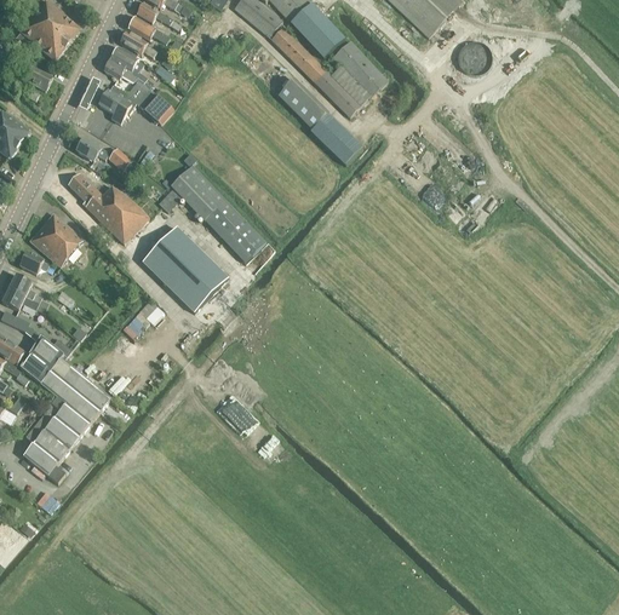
[(38,6),(17,32),(18,32),(19,30),(35,44),(53,58),(52,59),(53,61),(80,28),(47,0),(45,0),(39,7),(38,6)]
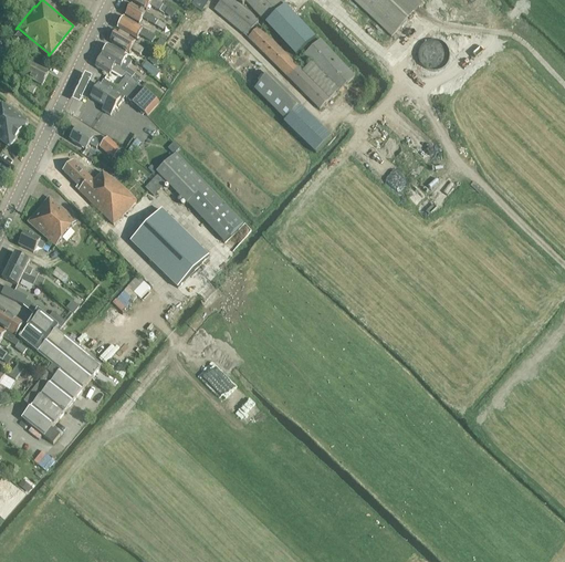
[(163,10),(164,9),(171,13),(175,9),(159,0),(134,0),(145,7),(148,1),(163,10)]
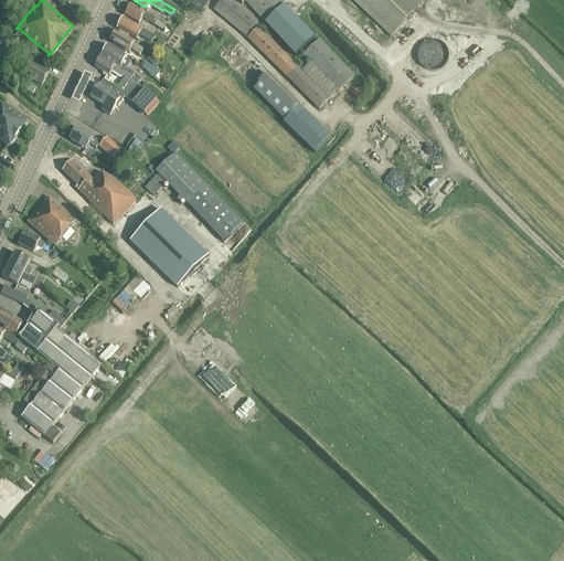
[(216,0),(212,6),(243,33),(256,18),(234,0),(216,0)]
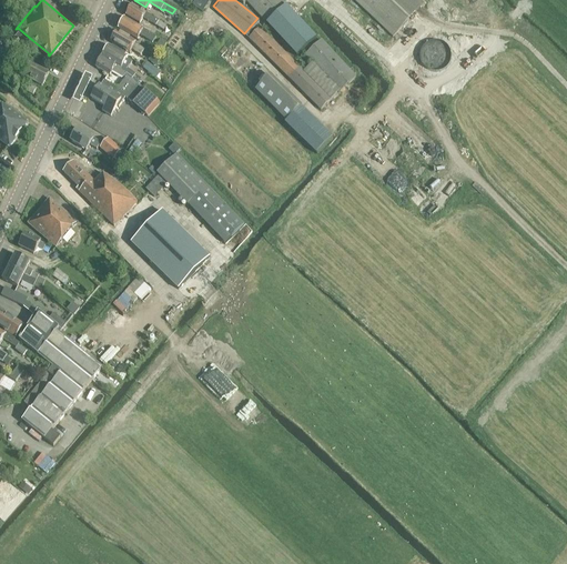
[(265,17),(273,10),(283,0),(249,0),(265,17)]
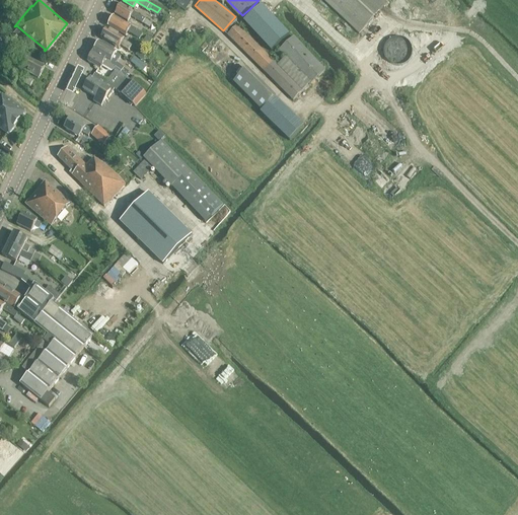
[(322,0),(357,32),(385,3),(382,0),(322,0)]
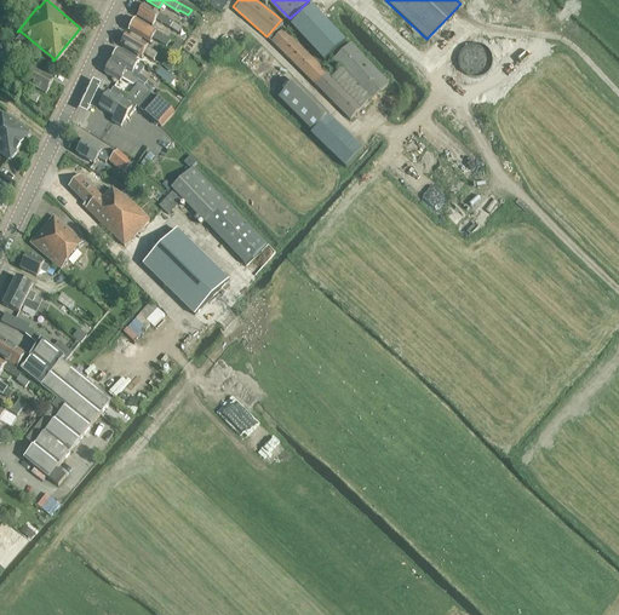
[(136,13),(152,22),(155,16),(168,23),(168,24),(178,30),(183,24),(143,1),(136,13)]
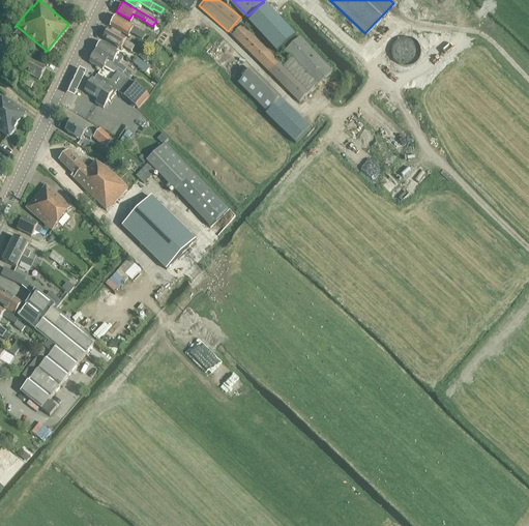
[(266,2),(247,19),(275,49),(294,32),(266,2)]
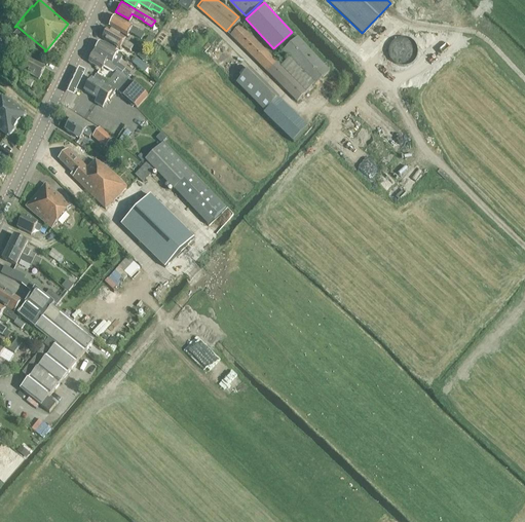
[(108,23),(126,34),(128,29),(140,35),(143,30),(132,24),(114,13),(108,23)]
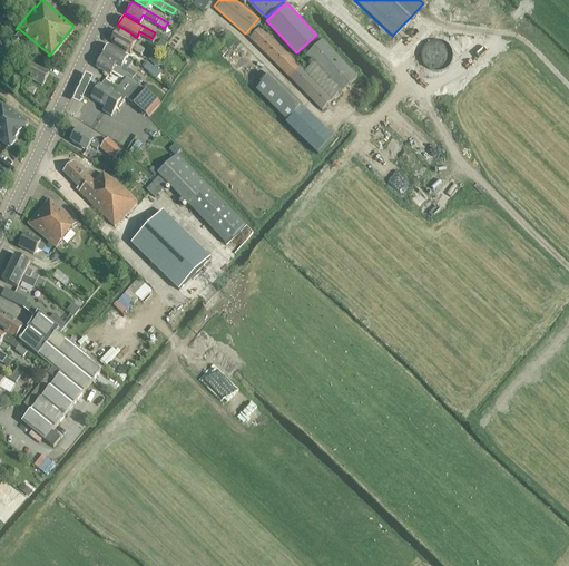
[(249,35),(290,75),(301,64),(290,54),(276,39),(271,35),(260,23),(249,35)]
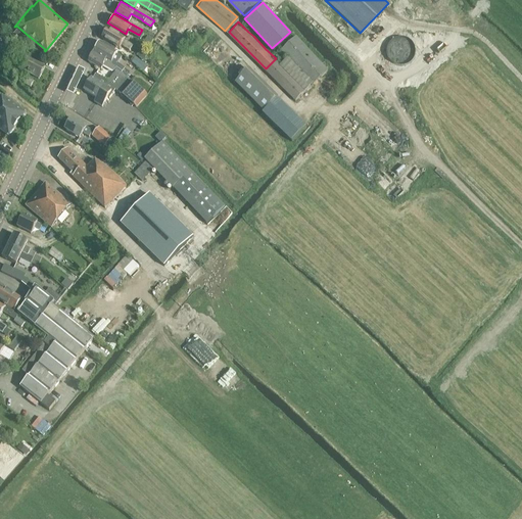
[(101,35),(119,45),(121,42),(128,48),(132,43),(124,37),(125,35),(106,25),(101,35)]
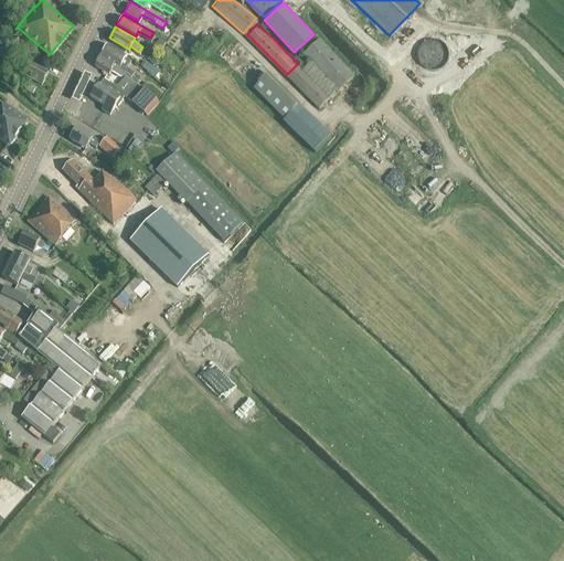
[(16,29),(12,32),(23,42),(24,43),(25,41),(29,44),(32,40),(18,28),(17,29),(16,29)]
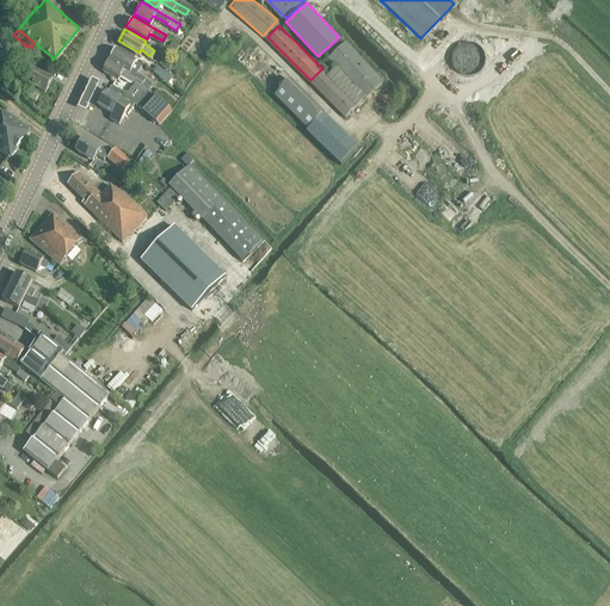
[(168,43),(174,48),(178,42),(172,38),(168,43)]
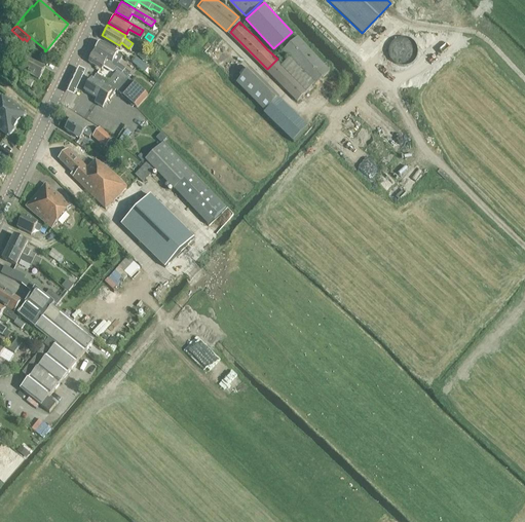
[(177,37),(177,40),(179,42),(182,43),(185,42),(186,40),(186,37),(185,34),(182,33),(179,34),(177,37)]
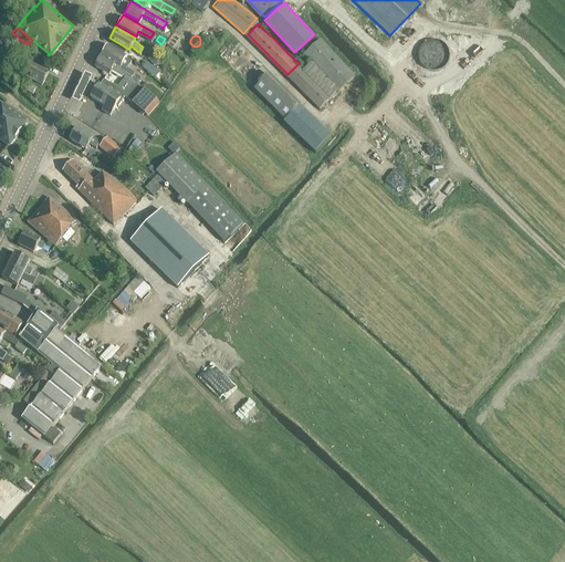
[(306,49),(304,50),(338,87),(352,75),(354,73),(320,35),(317,38),(306,49)]
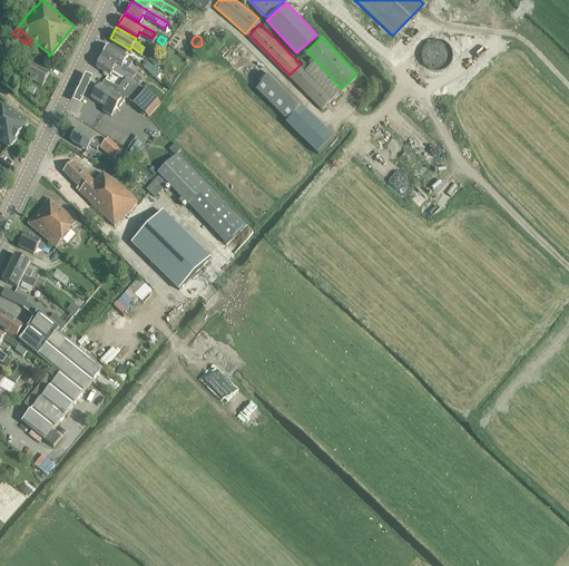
[(108,42),(101,52),(126,68),(133,58),(127,55),(128,54),(108,42)]
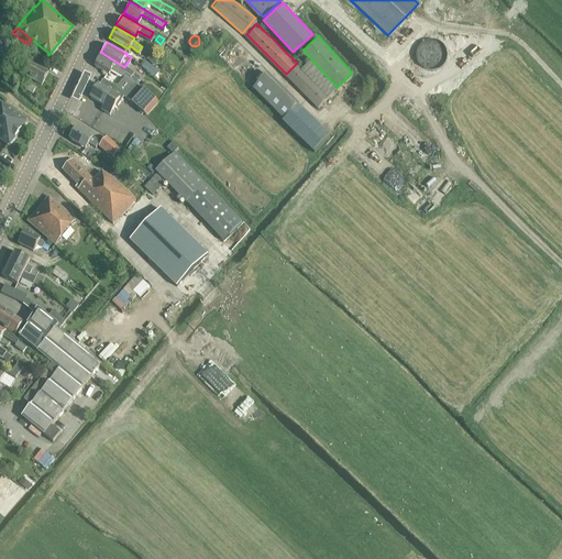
[(146,56),(153,61),(156,56),(150,51),(146,56)]
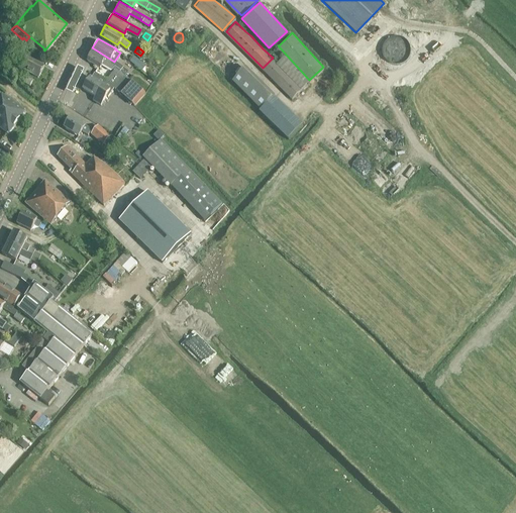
[(114,62),(92,47),(86,58),(99,65),(101,62),(111,68),(114,62)]
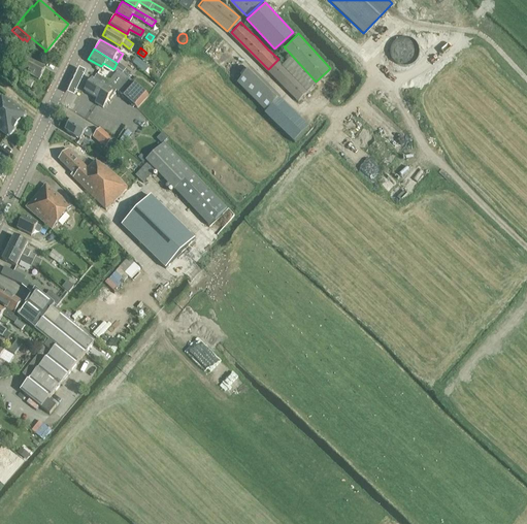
[(26,55),(20,66),(38,76),(44,64),(26,55)]
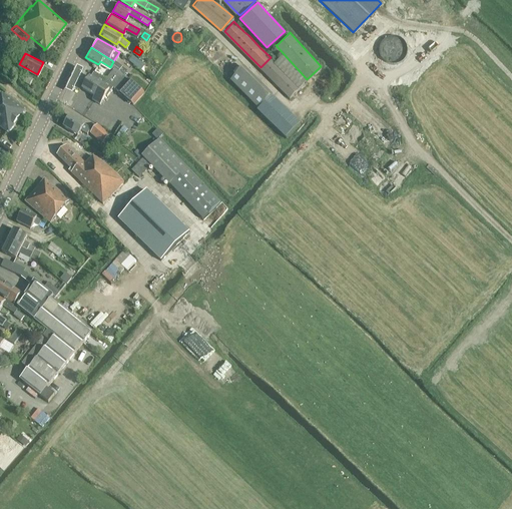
[(131,53),(127,57),(139,67),(143,62),(131,53)]
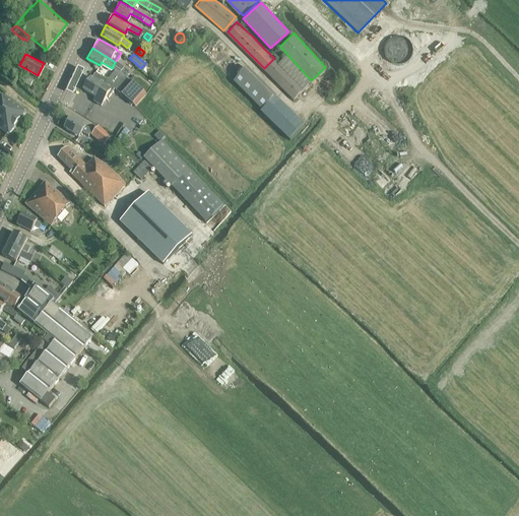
[(274,58),(264,68),(293,97),(303,87),(274,58)]
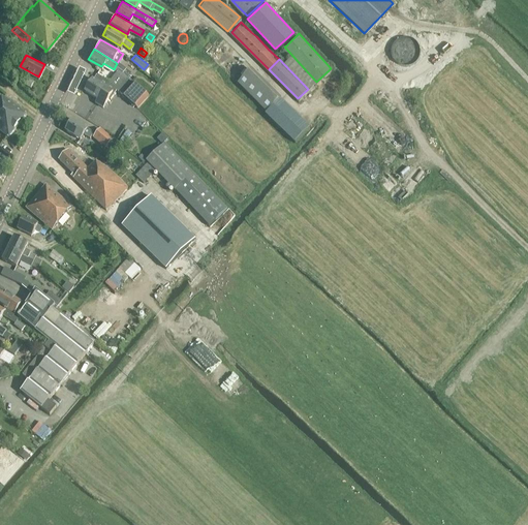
[(85,68),(79,65),(67,91),(73,93),(85,68)]
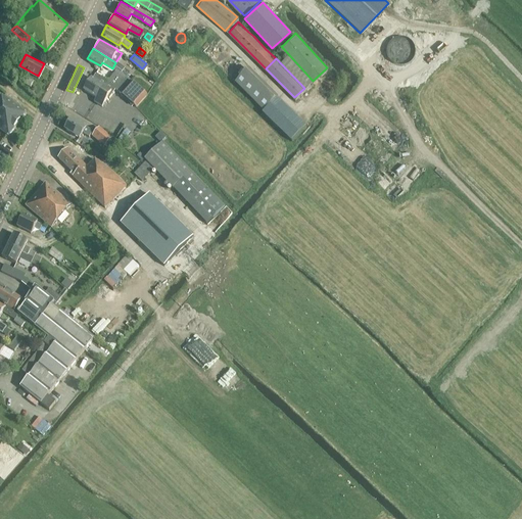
[(232,79),(261,106),(274,93),(245,65),(232,79)]
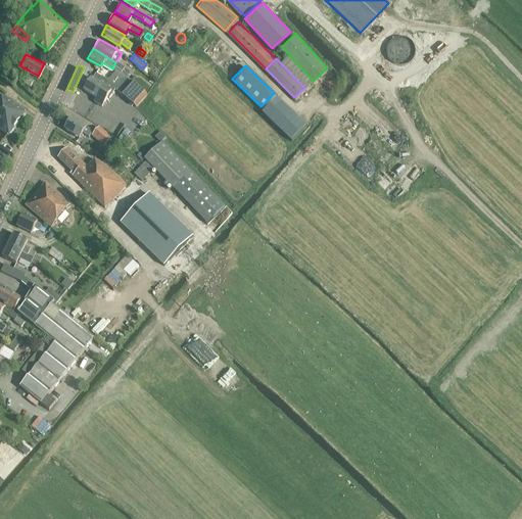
[(108,95),(112,90),(114,86),(121,90),(135,104),(146,92),(124,73),(123,75),(114,68),(106,79),(95,69),(92,76),(90,76),(83,87),(95,95),(93,98),(101,103),(106,94),(108,95)]
